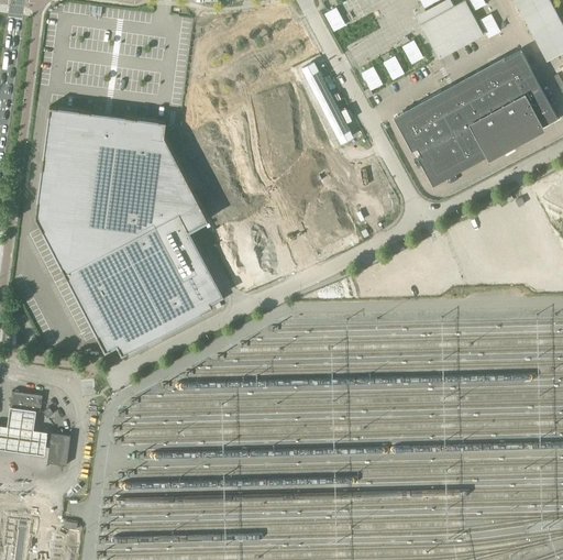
[(485,37),(466,1),(454,7),(450,0),(448,0),(417,15),(439,59),(485,37)]
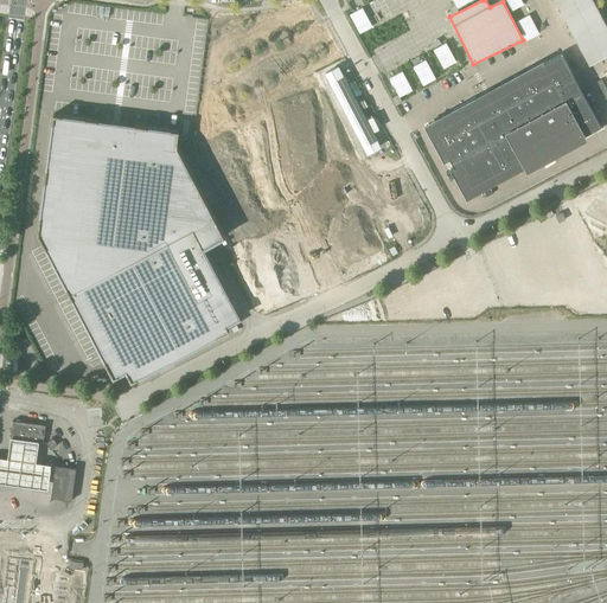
[(553,0),(589,69),(606,58),(606,31),(590,0),(553,0)]
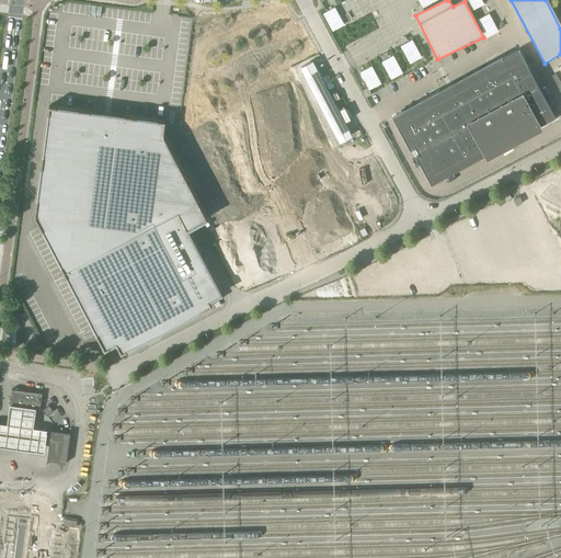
[(57,54),(56,45),(43,46),(44,56),(57,54)]
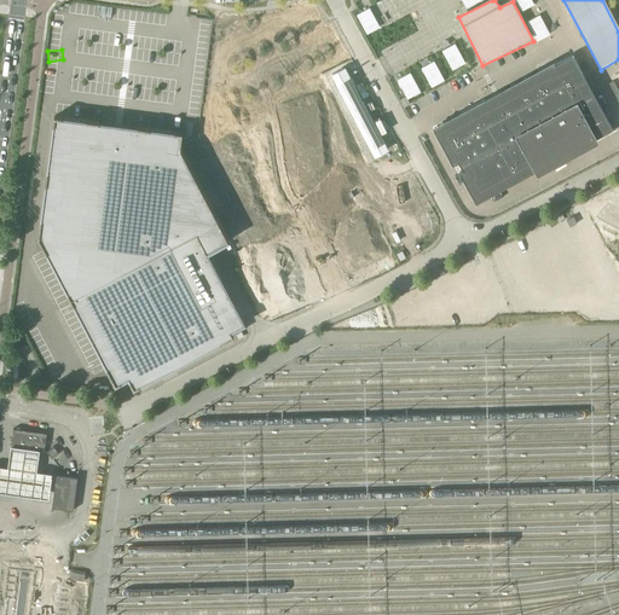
[(485,103),(462,116),(433,132),(452,168),(458,164),(463,173),(460,175),(475,206),(537,173),(538,174),(550,168),(584,150),(596,143),(595,141),(612,132),(572,58),(555,68),(554,65),(485,103)]
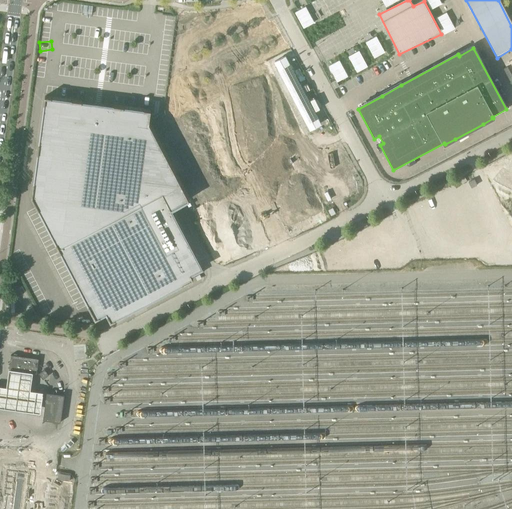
[(336,83),(330,86),(334,92),(339,89),(336,83)]
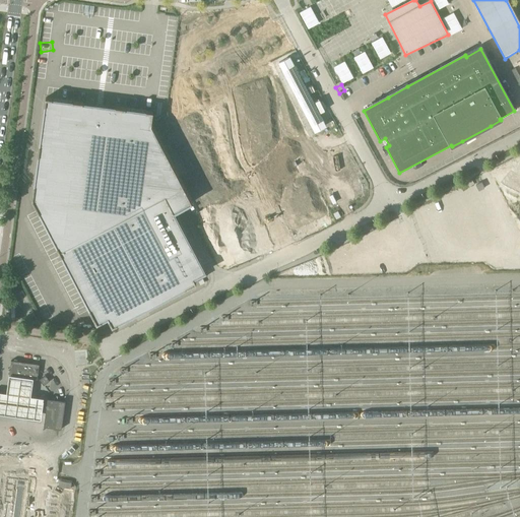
[(168,125),(207,217),(255,197),(257,202),(284,190),(280,181),(296,175),(258,86),(168,125)]
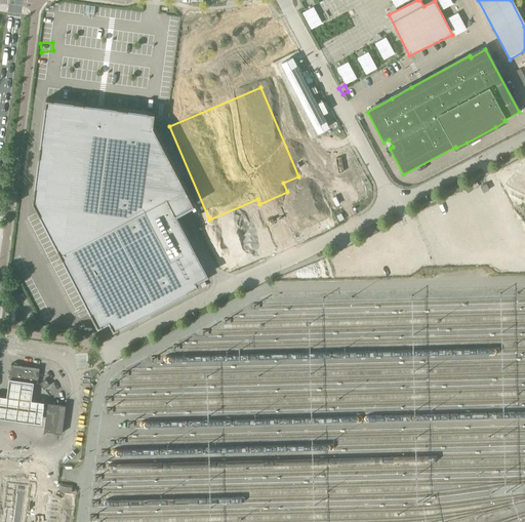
[(39,154),(33,204),(57,252),(91,318),(97,329),(109,324),(114,332),(138,319),(187,294),(198,288),(196,284),(207,278),(204,272),(201,265),(176,216),(186,212),(194,208),(194,207),(178,179),(174,170),(156,135),(153,129),(154,123),(154,116),(117,111),(116,114),(83,109),(84,107),(74,106),(46,102),(39,154)]
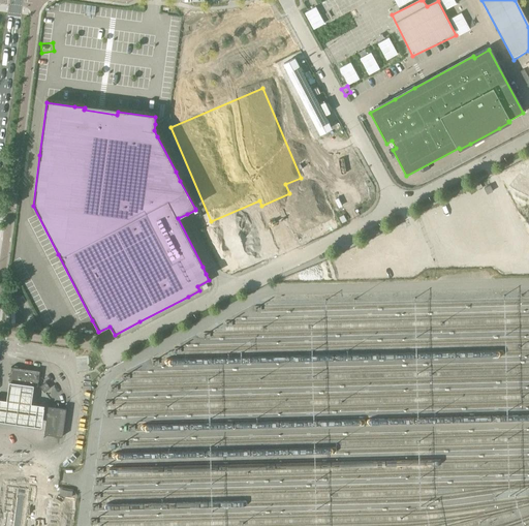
[(528,202),(503,214),(492,188),(426,217),(448,269),(518,238),(528,233),(528,202)]
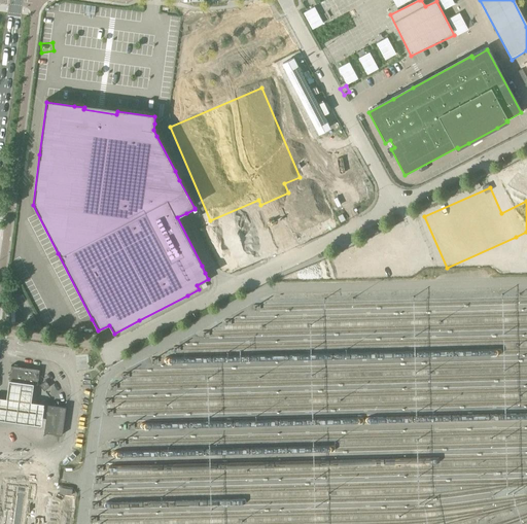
[(369,248),(378,244),(376,240),(367,244),(369,248)]
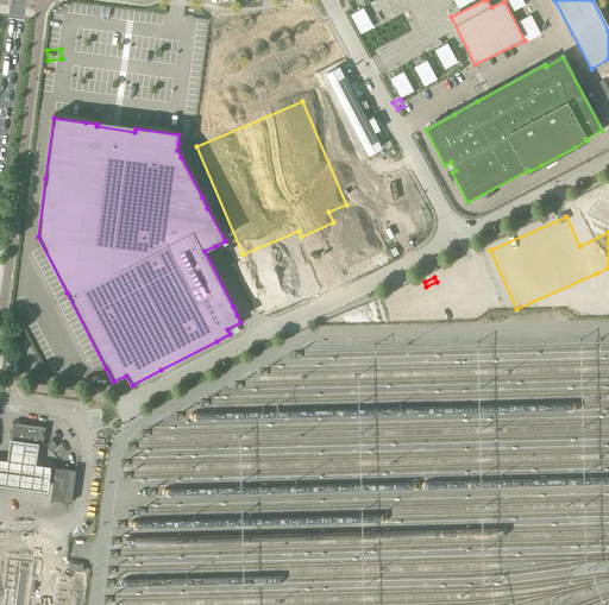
[(11,443),(43,448),(46,429),(13,426),(11,443)]
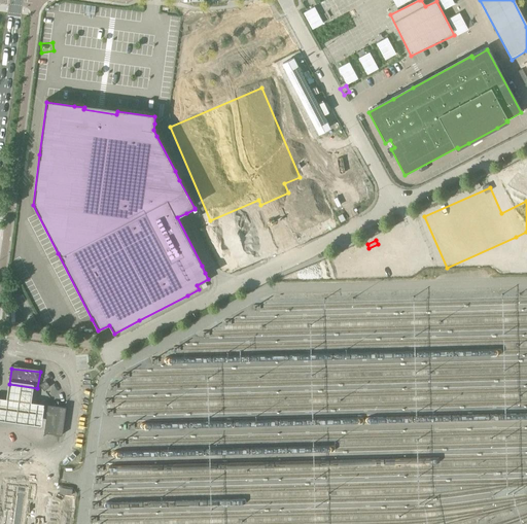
[(30,403),(33,385),(9,382),(7,399),(0,398),(0,420),(41,426),(43,405),(30,403)]
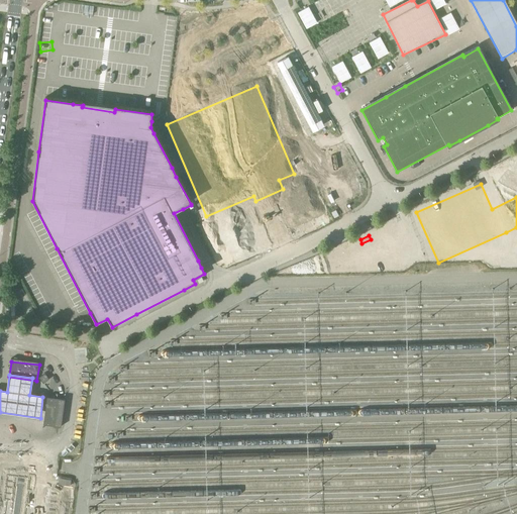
[(38,381),(43,386),(49,382),(44,376),(38,381)]
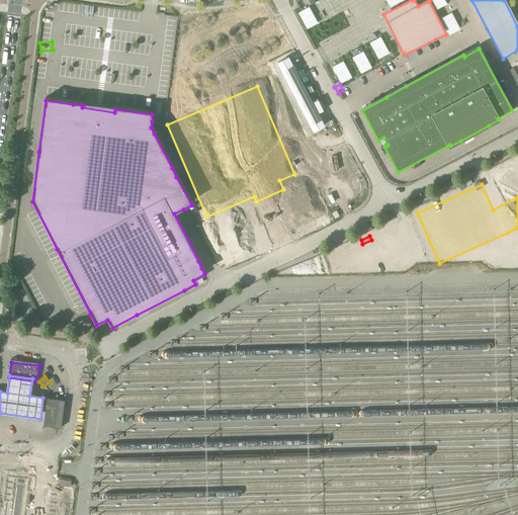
[(44,428),(52,429),(61,430),(65,403),(56,402),(48,400),(44,428)]
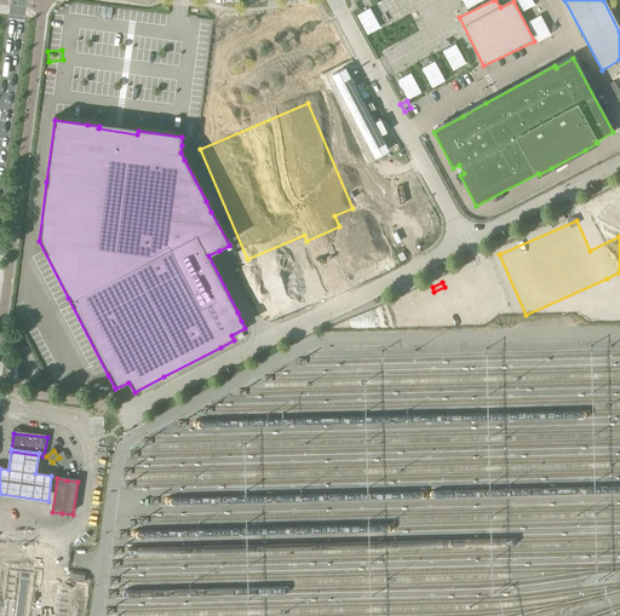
[(29,615),(32,599),(33,592),(39,593),(40,589),(41,587),(41,583),(41,580),(41,577),(41,574),(38,574),(34,573),(34,576),(30,576),(26,576),(11,574),(7,574),(7,576),(5,588),(4,604),(6,604),(5,611),(5,615),(29,615)]
